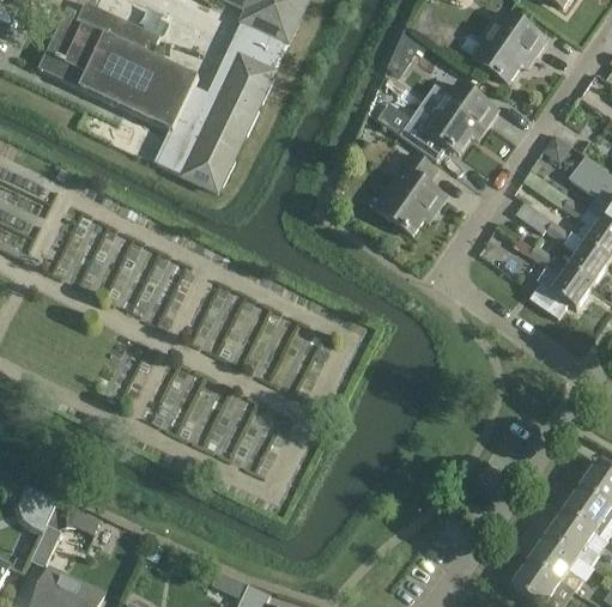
[(230,0),(246,7),(241,19),(286,41),(286,42),(307,0),(230,0)]
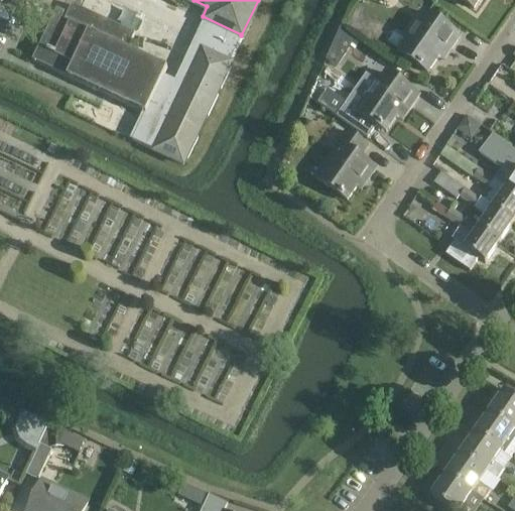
[(229,59),(241,34),(203,16),(178,70),(174,79),(162,73),(166,65),(126,45),(133,30),(71,1),(67,10),(55,4),(31,56),(143,110),(130,137),(182,161),(185,154),(186,155),(197,133),(196,133),(206,112),(207,112),(217,91),(216,91),(219,85),(220,85),(230,64),(228,64),(230,59),(229,59)]
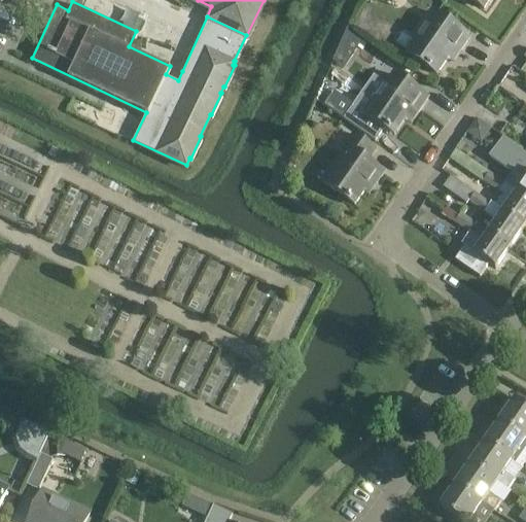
[(434,9),(407,50),(435,70),(454,43),(459,47),(469,33),(434,9)]
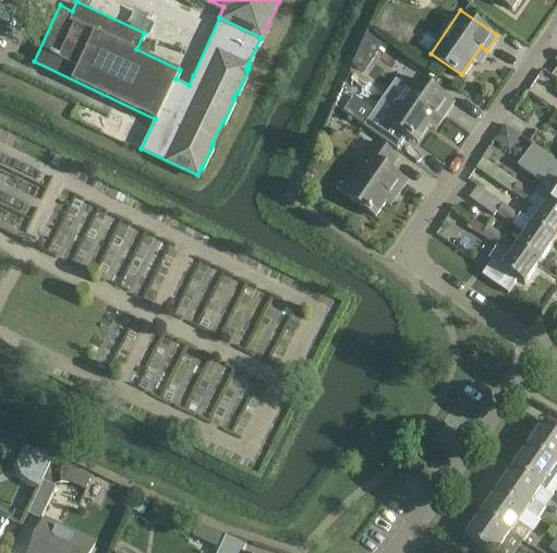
[(365,25),(349,62),(362,69),(384,36),(365,25)]
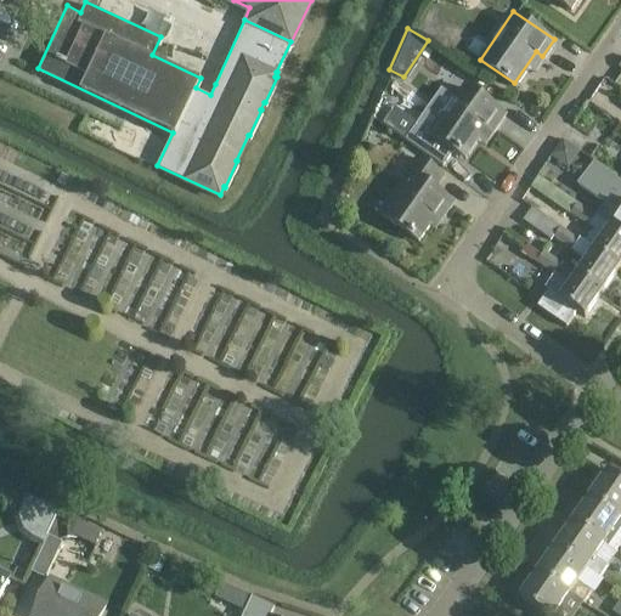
[(441,163),(452,147),(464,154),(486,123),(492,128),(503,111),(463,83),(455,96),(440,86),(405,137),(441,163)]
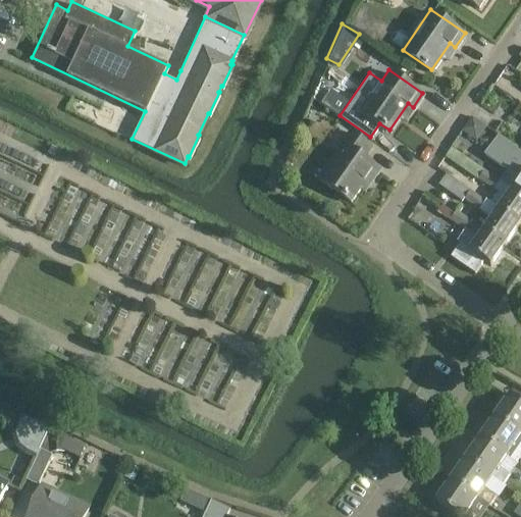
[(328,96),(323,104),(331,110),(336,102),(328,96)]
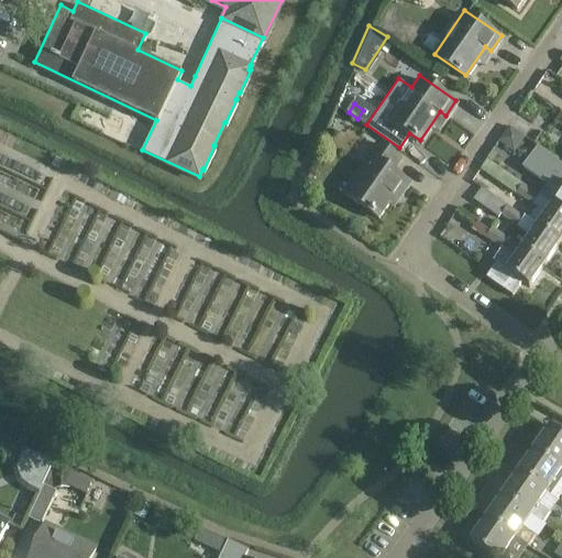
[(561,110),(558,108),(552,117),(561,122),(561,110)]
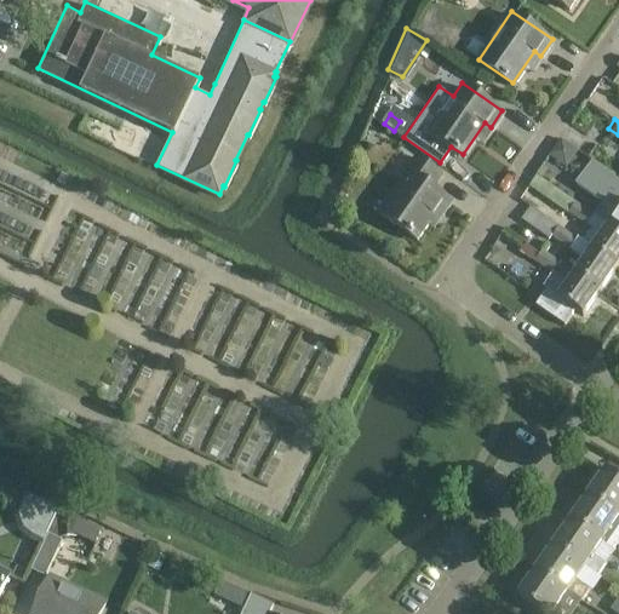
[(569,121),(560,135),(577,147),(583,150),(591,137),(569,121)]
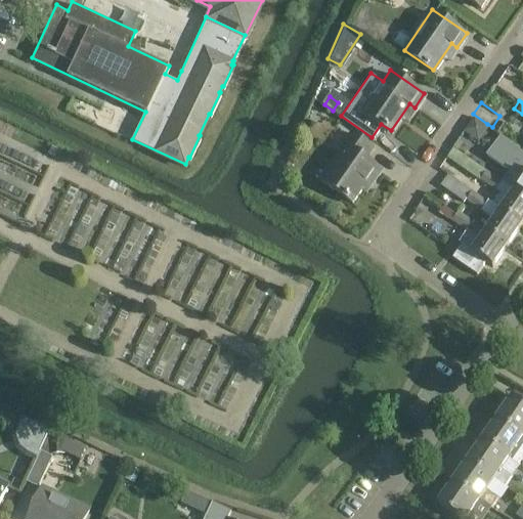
[(473,114),(463,129),(477,139),(487,124),(473,114)]
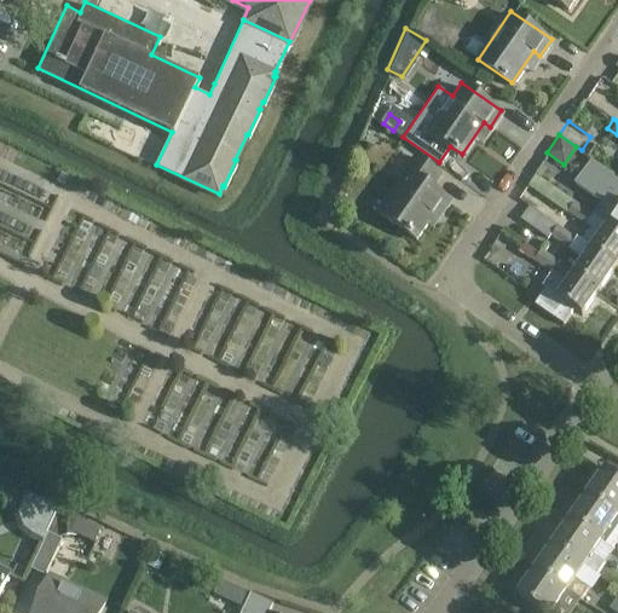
[(440,210),(450,198),(431,185),(440,171),(413,152),(403,167),(409,172),(394,192),(391,190),(376,209),(415,236),(435,207),(440,210)]
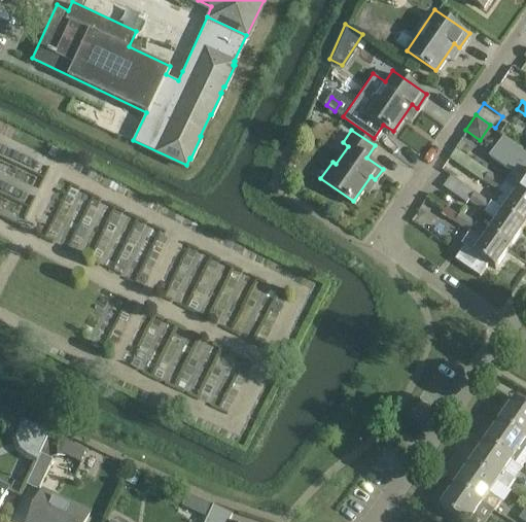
[(525,195),(525,147),(503,133),(487,153),(517,173),(509,183),(525,195)]
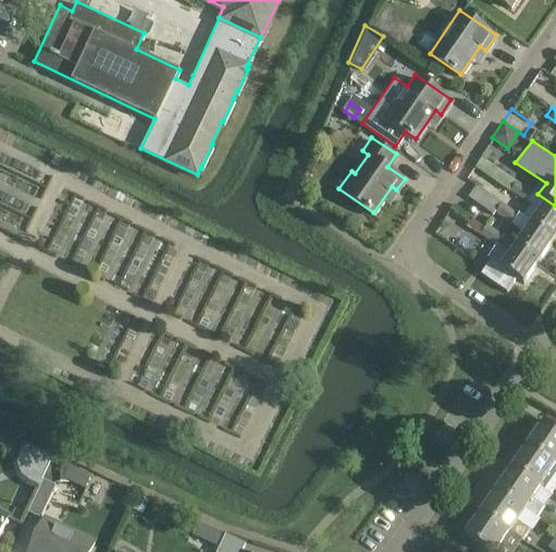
[(54,152),(50,159),(57,162),(61,156),(54,152)]
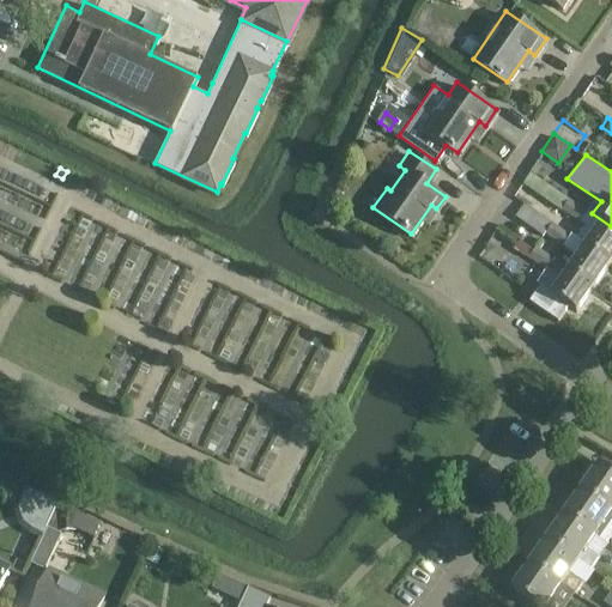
[(575,236),(609,260),(611,254),(611,226),(592,213),(592,214),(568,196),(529,170),(522,180),(561,206),(585,223),(575,236)]
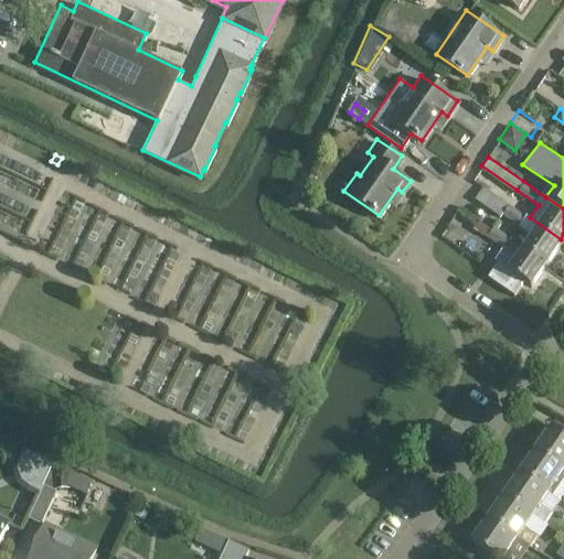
[(545,261),(561,239),(530,217),(509,202),(482,185),(475,196),(500,214),(501,212),(531,233),(522,245),(545,261)]
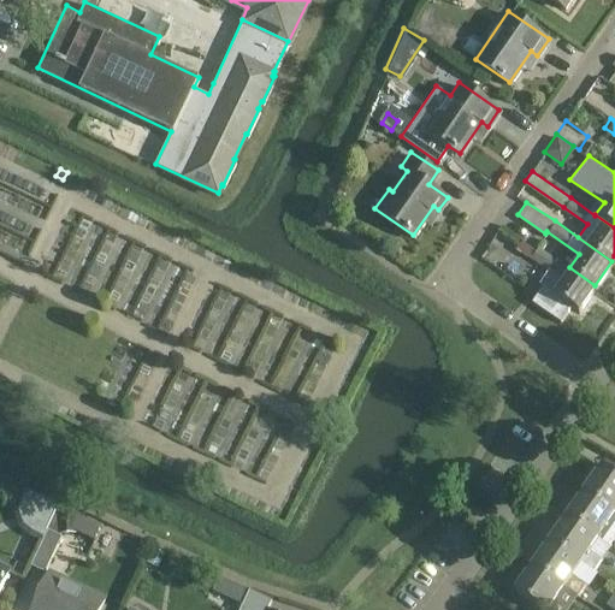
[(537,244),(530,254),(562,278),(554,291),(542,283),(531,300),(560,319),(569,303),(578,309),(595,285),(569,267),(537,244)]
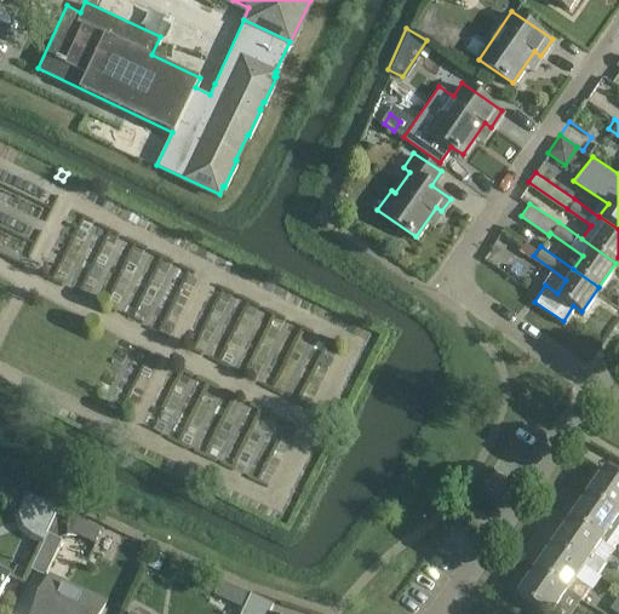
[(596,477),(586,491),(618,512),(618,475),(600,462),(591,475),(596,477)]
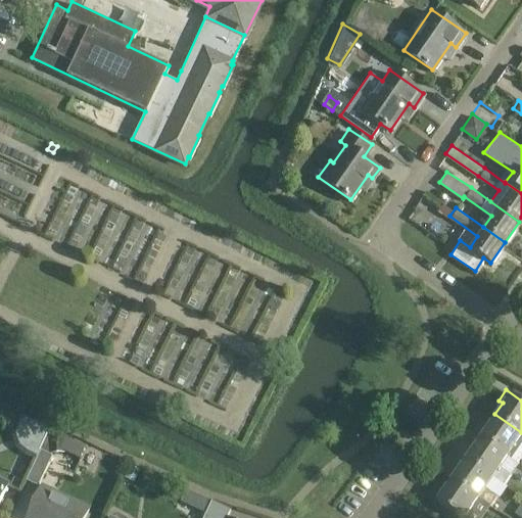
[(33,457),(48,426),(16,412),(11,421),(10,433),(14,444),(24,453),(33,457)]
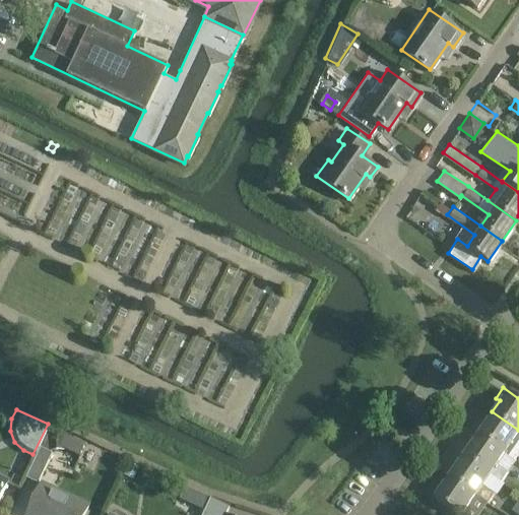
[(518,450),(518,430),(492,411),(477,432),(514,458),(518,450)]
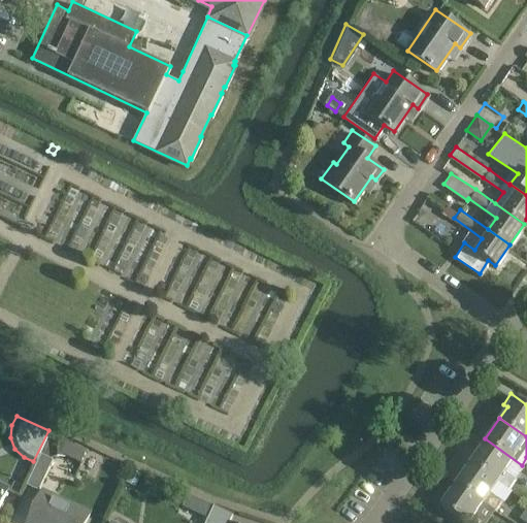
[(65,433),(52,427),(40,451),(26,482),(37,488),(52,457),(53,455),(65,453),(79,459),(85,447),(63,436),(65,433)]
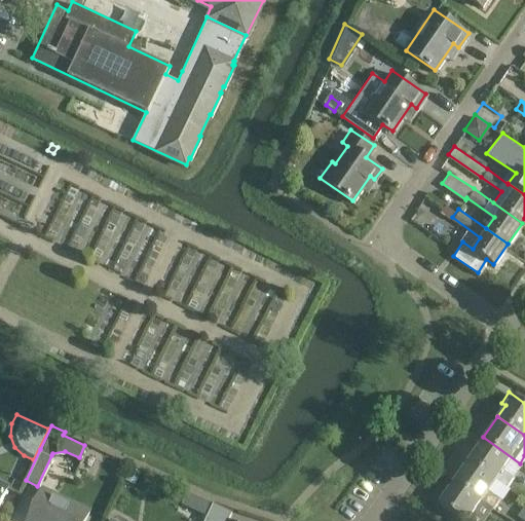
[(469,458),(495,477),(505,485),(520,463),(483,437),(469,458)]
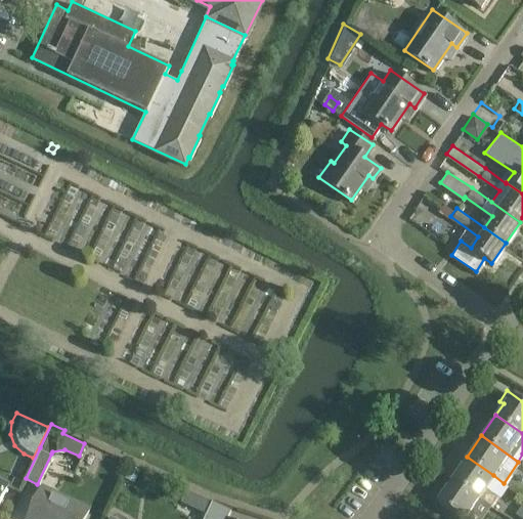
[(467,457),(451,478),(478,496),(490,505),(497,494),(485,486),(493,475),(467,457)]
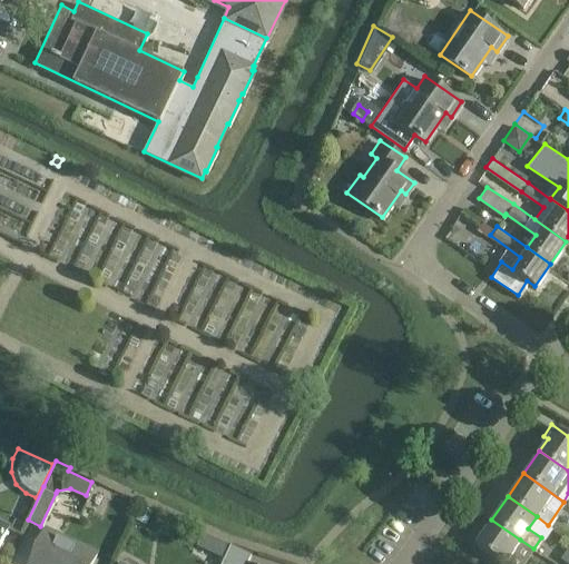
[(140,503),(134,517),(145,523),(151,508),(140,503)]
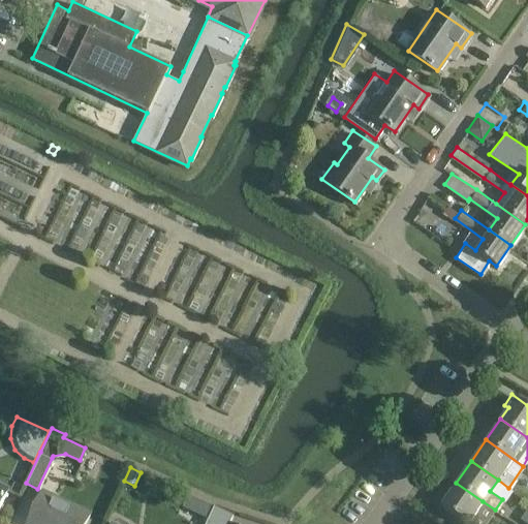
[(483,501),(456,483),(441,504),(467,523),(483,501)]
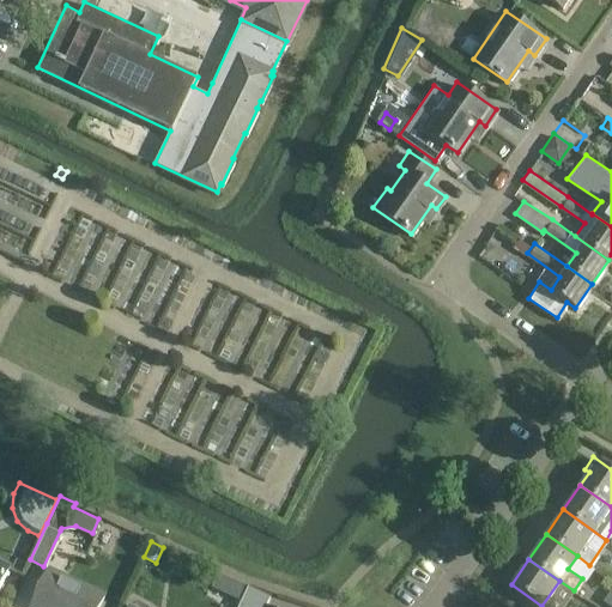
[(30,606),(32,606),(95,606),(102,593),(48,568),(30,606)]
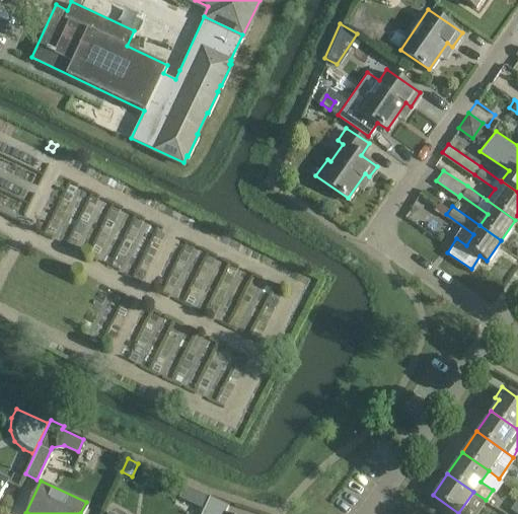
[(174,499),(198,510),(207,493),(182,482),(174,499)]
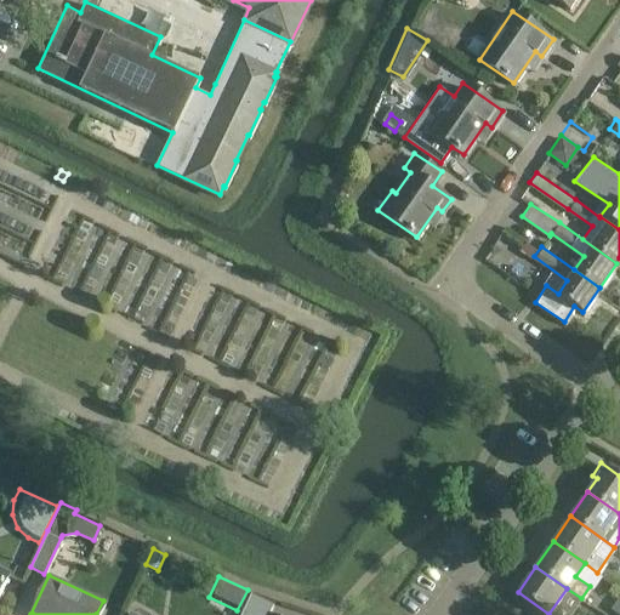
[(249,591),(237,614),(273,614),(267,611),(273,602),(249,591)]
